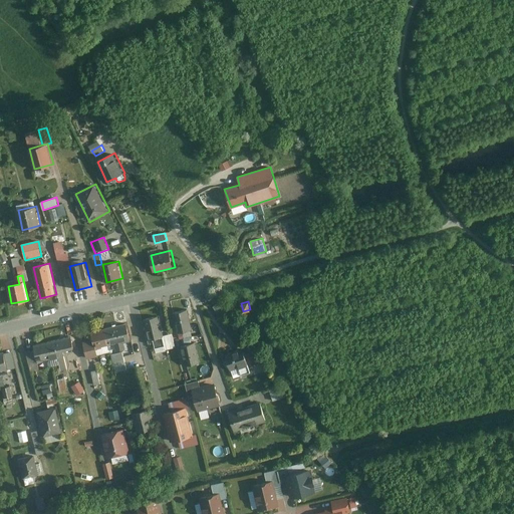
[(223,313),(217,304),(213,306),(220,315),(223,313)]
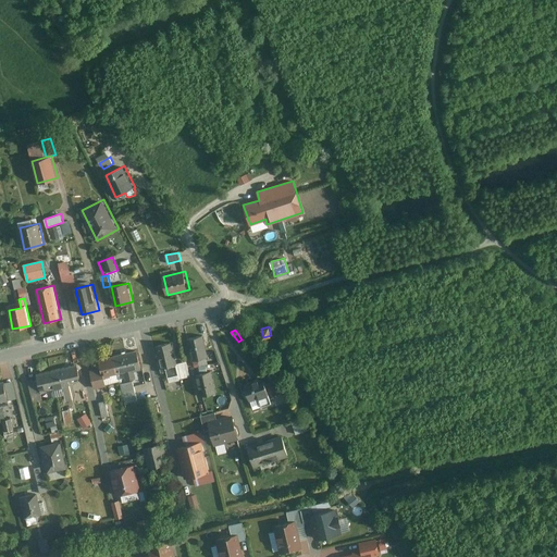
[(208,359),(202,336),(187,339),(193,362),(208,359)]
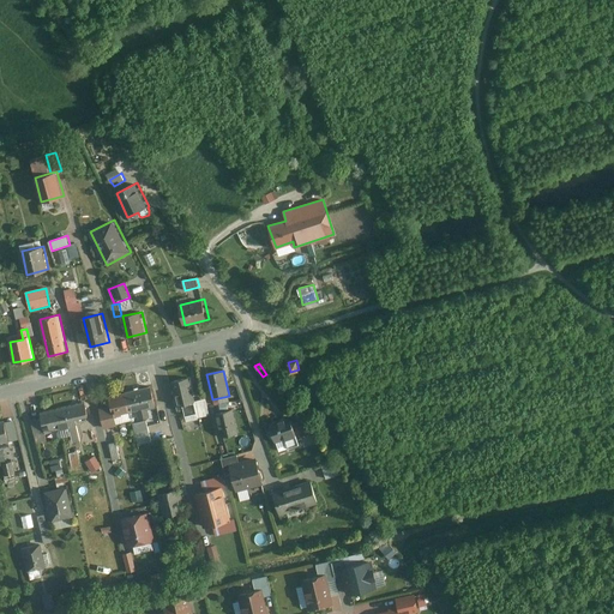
[(194,403),(188,379),(172,383),(178,411),(184,410),(185,416),(197,414),(194,403)]
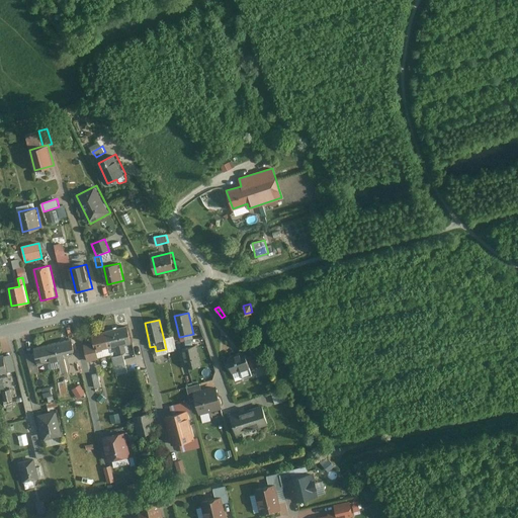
[(131,344),(126,328),(105,332),(109,349),(114,347),(115,354),(125,352),(123,345),(131,344)]
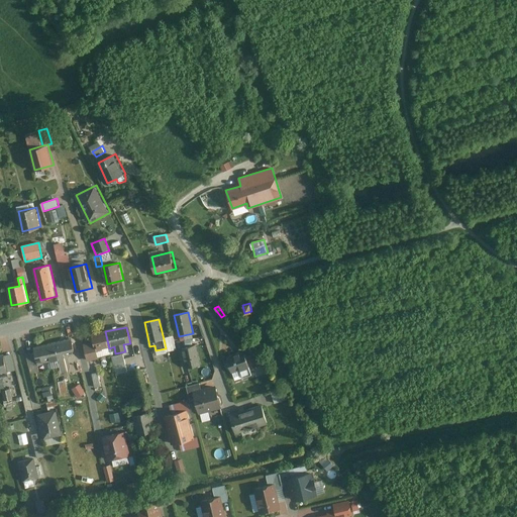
[(109,348),(105,331),(91,334),(92,342),(83,345),(87,362),(97,359),(96,351),(109,348)]
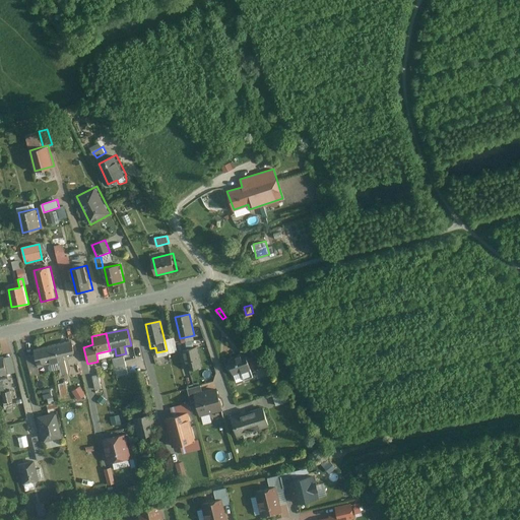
[(174,339),(165,341),(167,350),(168,353),(177,351),(174,339)]
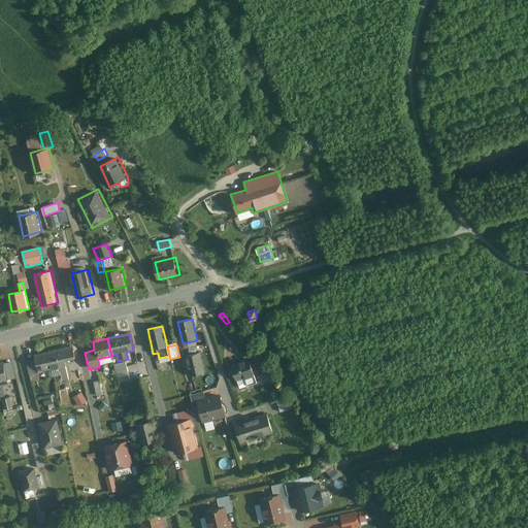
[(50,352),(53,368),(61,366),(61,369),(67,367),(66,361),(76,359),(74,347),(50,352)]
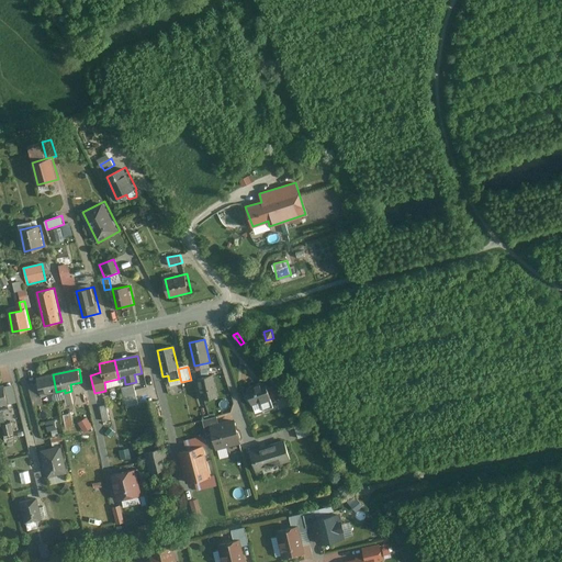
[(56,392),(53,374),(37,378),(41,395),(56,392)]
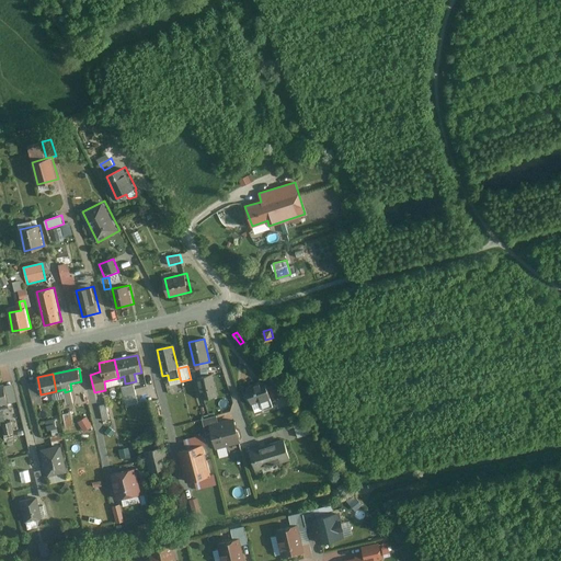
[(217,396),(213,374),(197,378),(202,400),(217,396)]
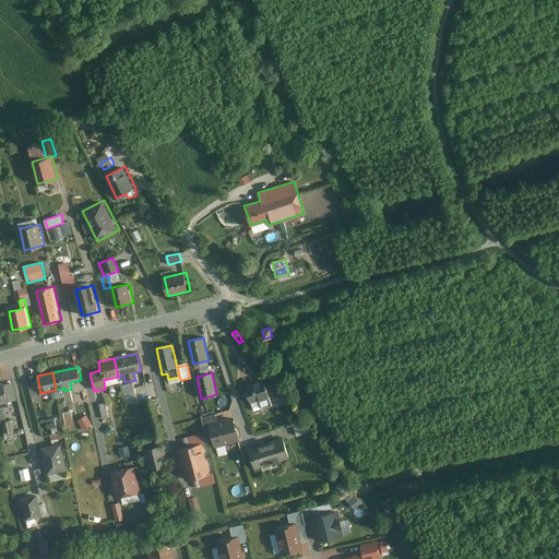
[(273,405),(264,380),(246,385),(254,412),(273,405)]
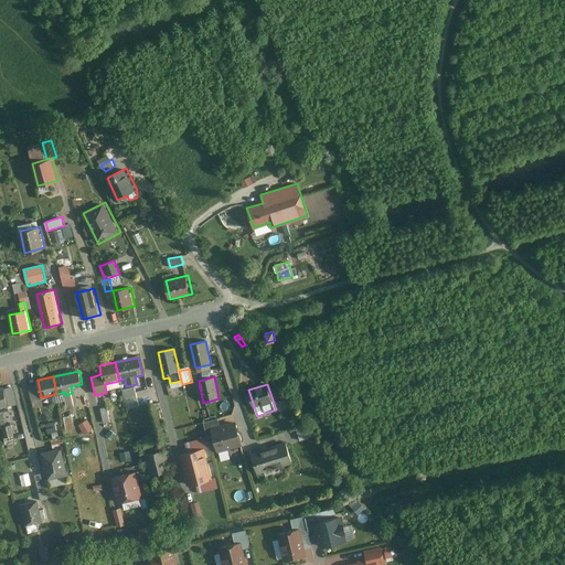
[(4,387),(0,387),(0,407),(1,407),(2,413),(10,412),(4,387)]
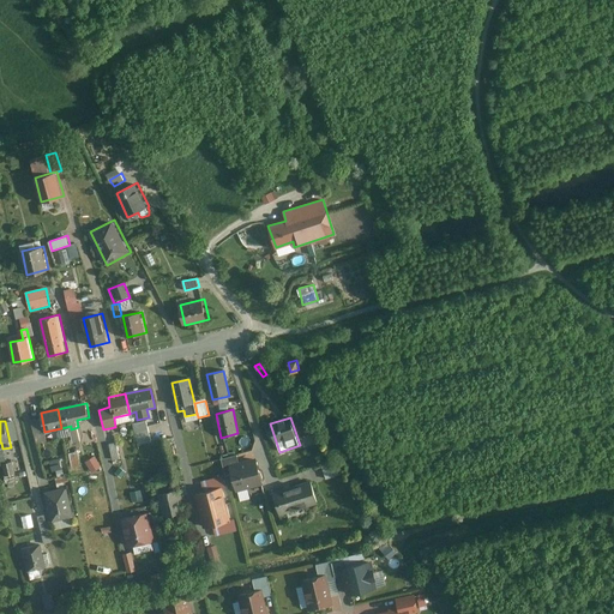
[(151,443),(145,421),(134,425),(139,445),(151,443)]
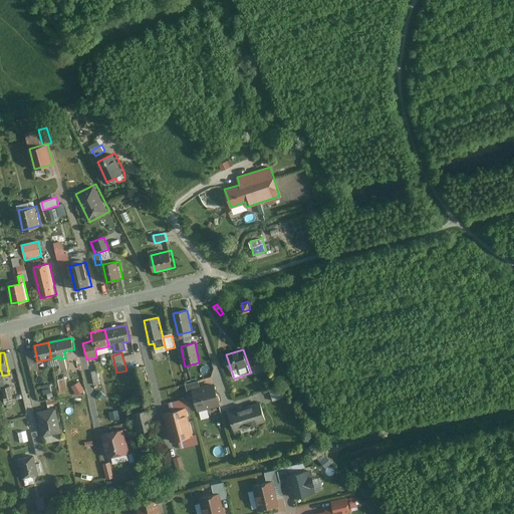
[(79,380),(70,384),(75,395),(84,391),(79,380)]
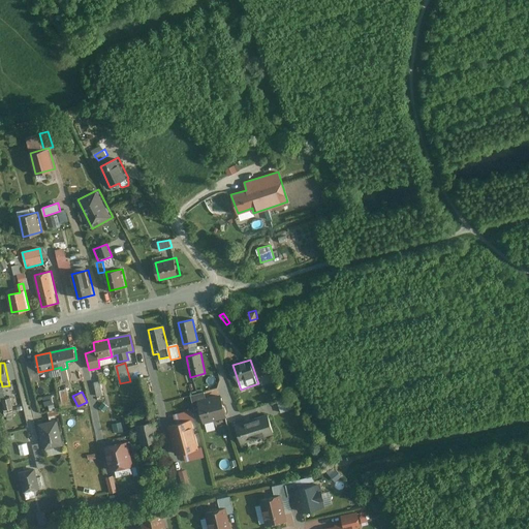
[(196,401),(206,399),(204,393),(190,396),(194,410),(198,409),(196,401)]
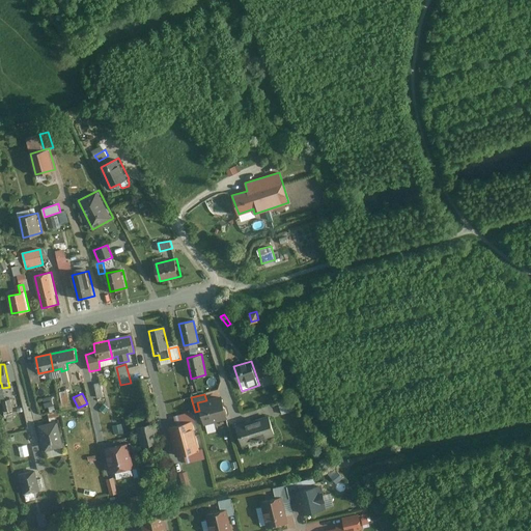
[(227,419),(221,396),(206,400),(197,402),(199,411),(203,425),(227,419)]
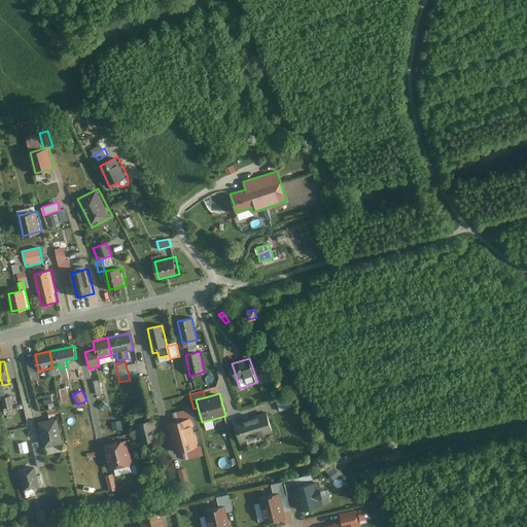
[(11,394),(3,396),(5,408),(4,408),(5,414),(14,413),(11,394)]
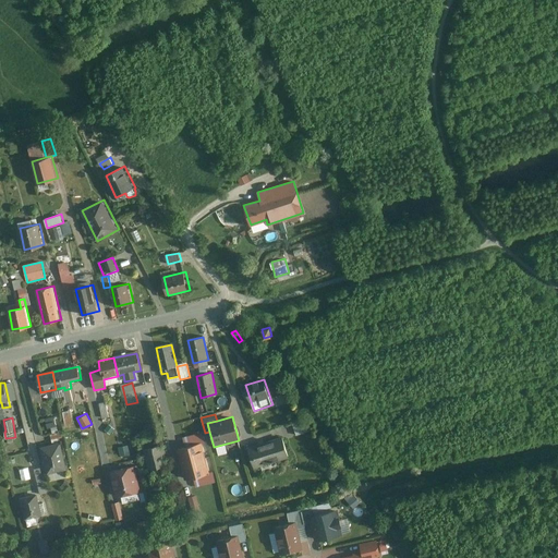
[(47,422),(50,433),(58,429),(55,420),(47,422)]
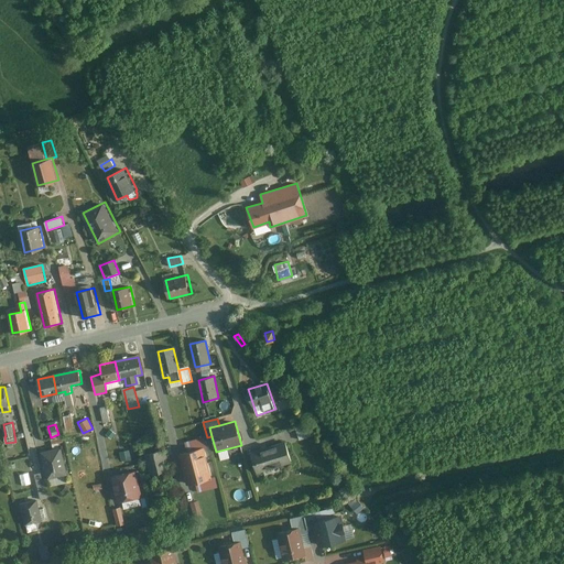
[(307,427),(297,430),(299,437),(308,436),(307,427)]
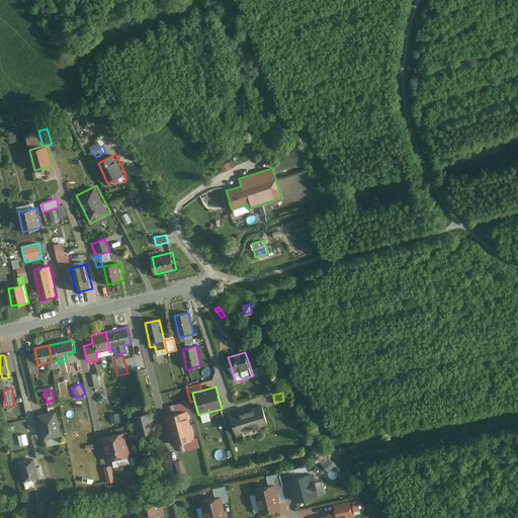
[(262,406),(230,416),(236,436),(268,426),(262,406)]
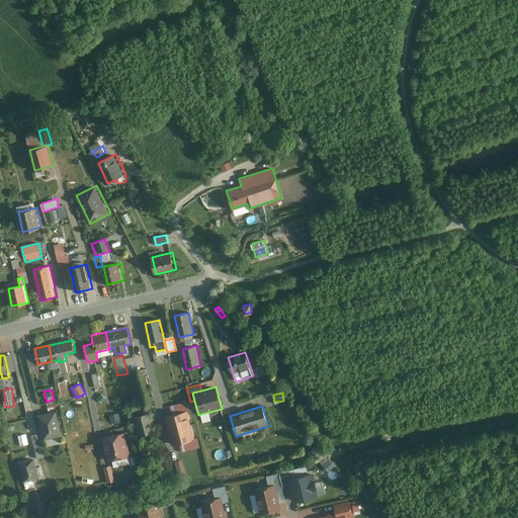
[(111,420),(119,419),(118,407),(110,408),(111,420)]
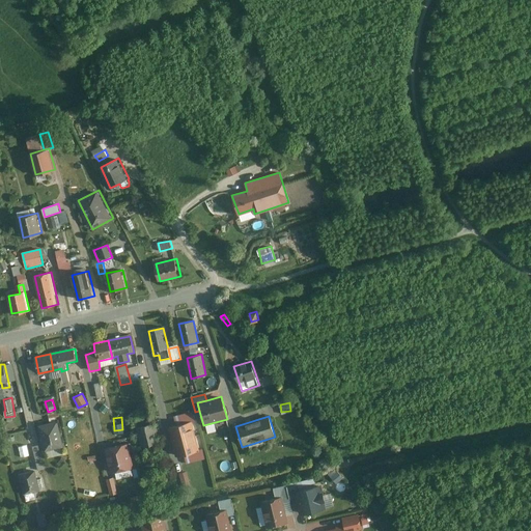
[(64,447),(58,421),(39,425),(46,452),(64,447)]
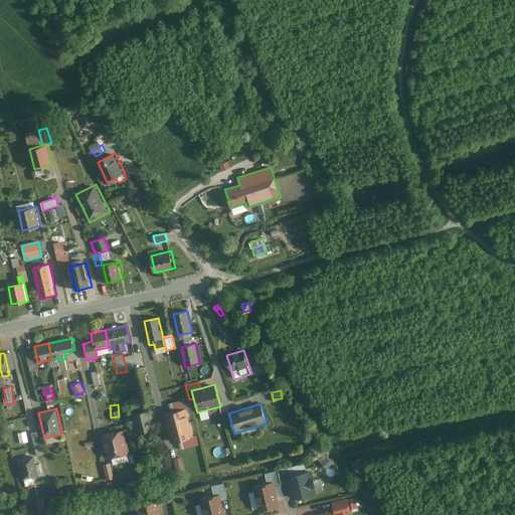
[(171,413),(164,414),(168,428),(188,423),(185,409),(183,409),(171,413)]
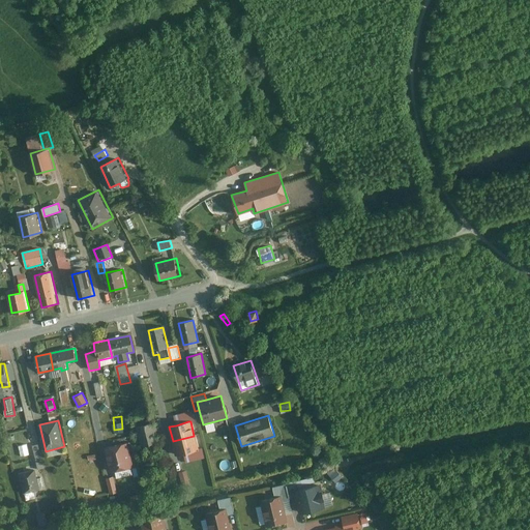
[(152,423),(136,428),(140,445),(156,441),(152,423)]
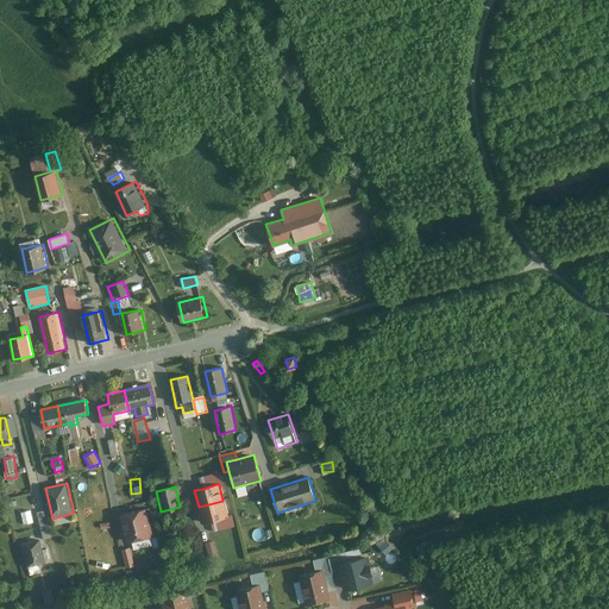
[(223,501),(199,507),(203,522),(211,521),(225,518),(227,516),(223,501)]
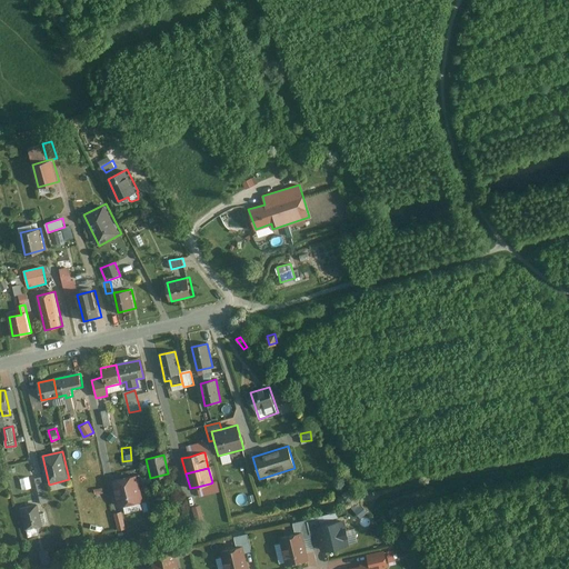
[(142,501),(137,476),(111,481),(117,507),(142,501)]
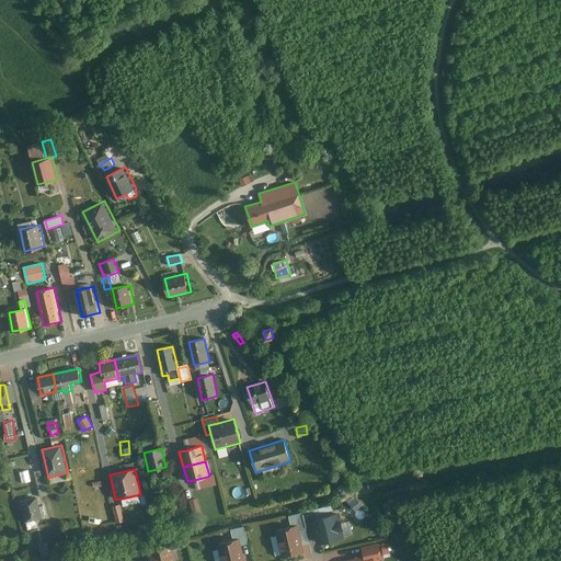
[(44,518),(38,497),(21,502),(26,523),(44,518)]
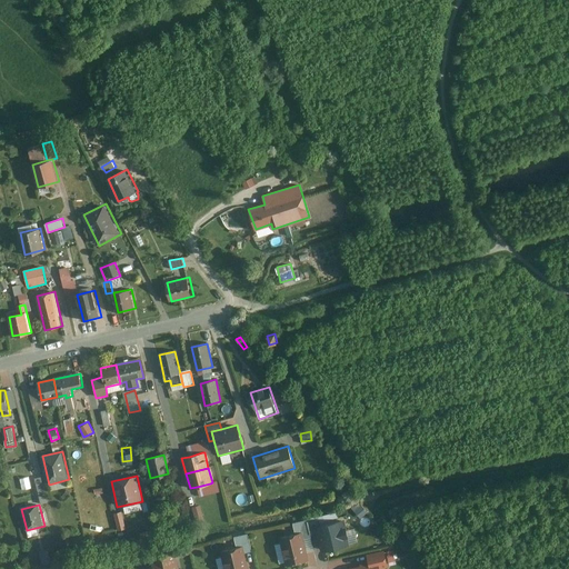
[(292,523),(295,535),(302,533),(303,540),(310,539),(307,521),(292,523)]
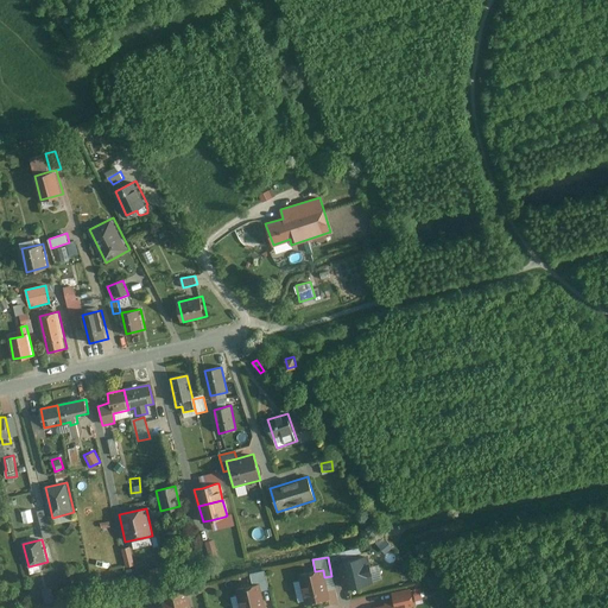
[(343,562),(339,563),(341,569),(346,588),(371,582),(368,574),(371,572),(369,564),(367,565),(365,557),(343,562)]
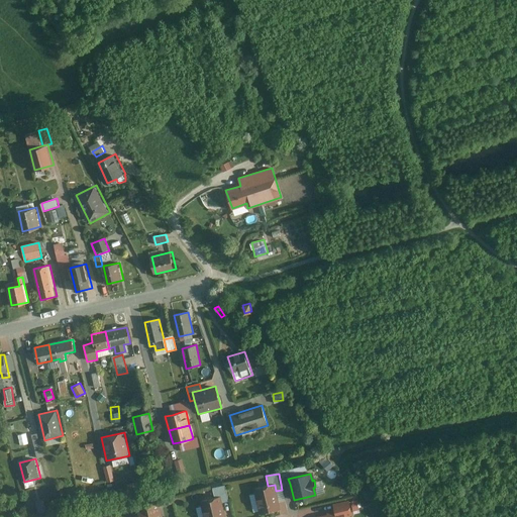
[(276,491),(275,485),(268,486),(253,489),(260,515),(280,511),(276,491)]
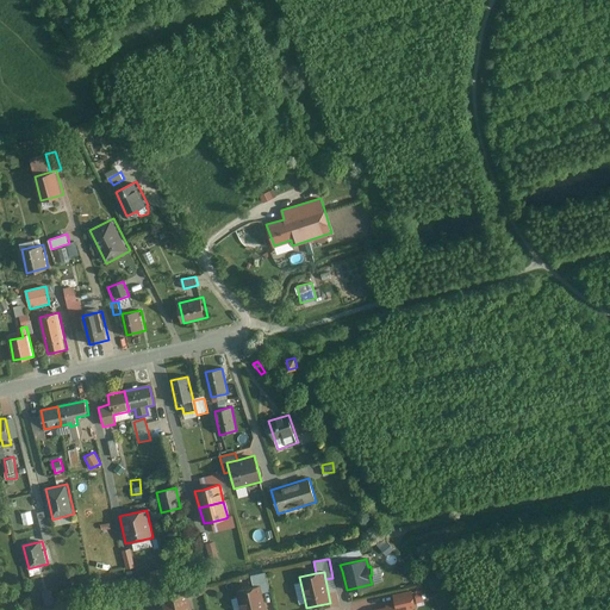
[(250,577),(253,587),(260,586),(262,593),(269,592),(266,573),(250,577)]
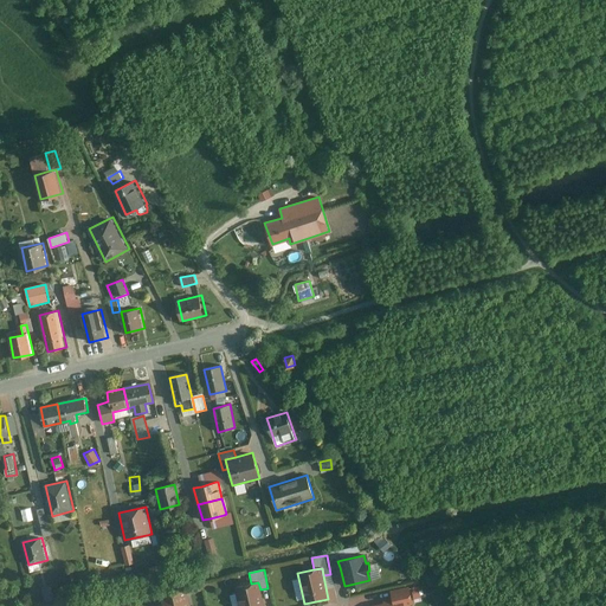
[(264,605),(260,590),(258,582),(251,584),(234,588),(238,605),(264,605)]
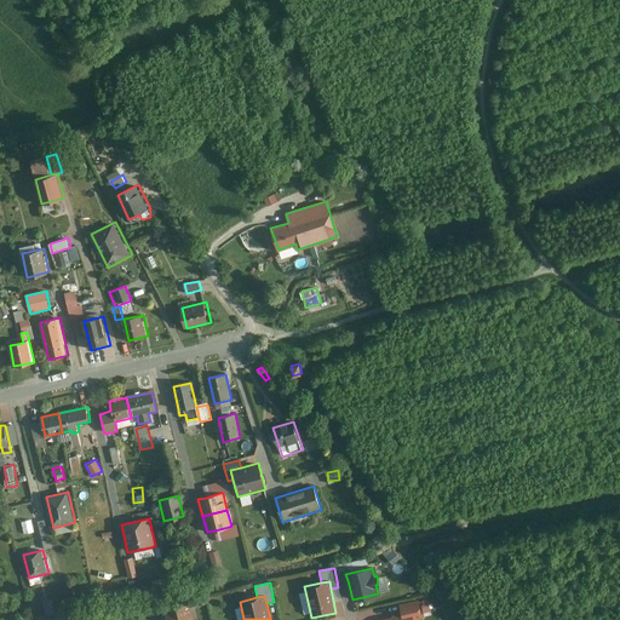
[(400,604),(402,614),(413,612),(414,619),(418,619),(423,619),(419,601),(400,604)]
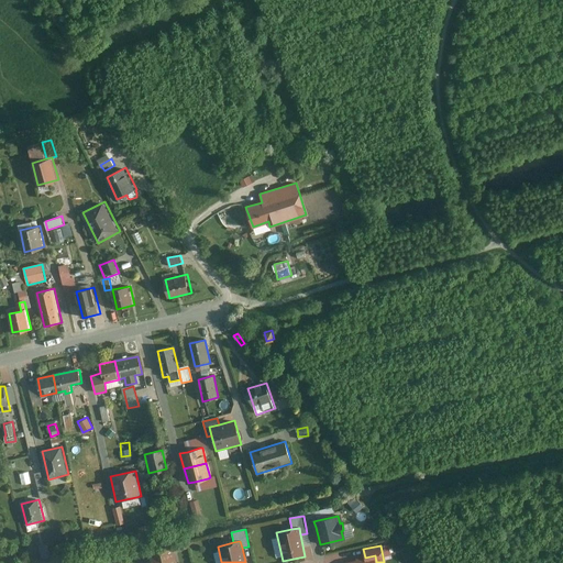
[(148,554),(150,562),(176,562),(174,548),(148,554)]
